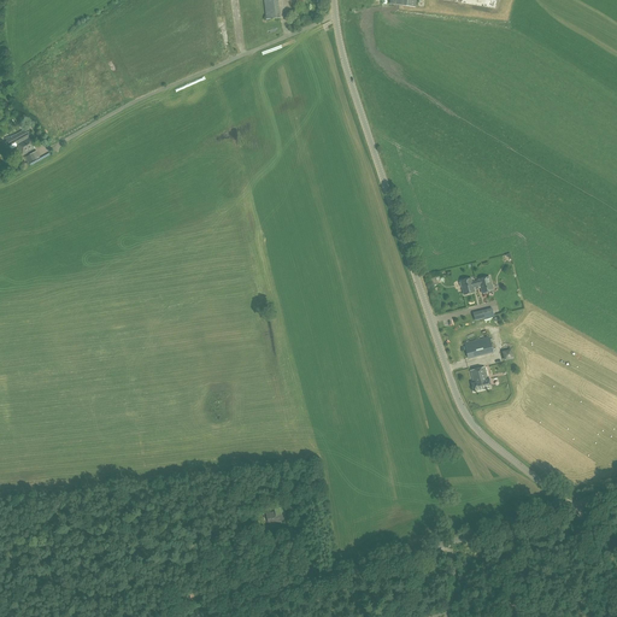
[(277,0),(263,0),(266,19),(280,18),(277,0)]
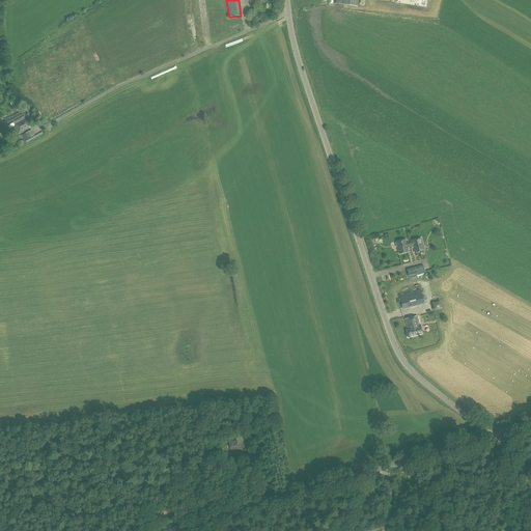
[(15,124),(20,133),(30,128),(25,118),(24,117),(25,116),(23,110),(14,115),(4,118),(7,126),(14,122),(15,124)]
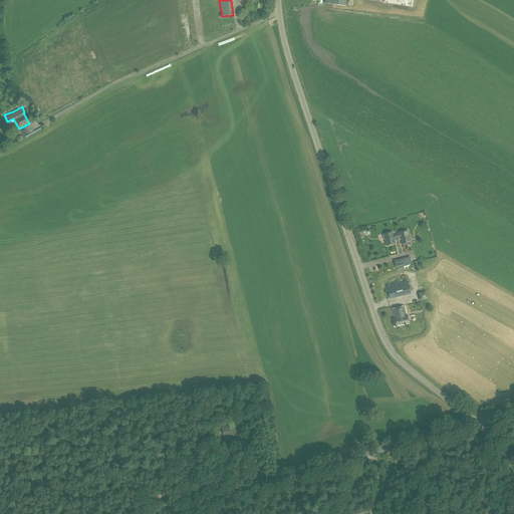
[(20,132),(23,136),(32,131),(30,125),(20,132)]
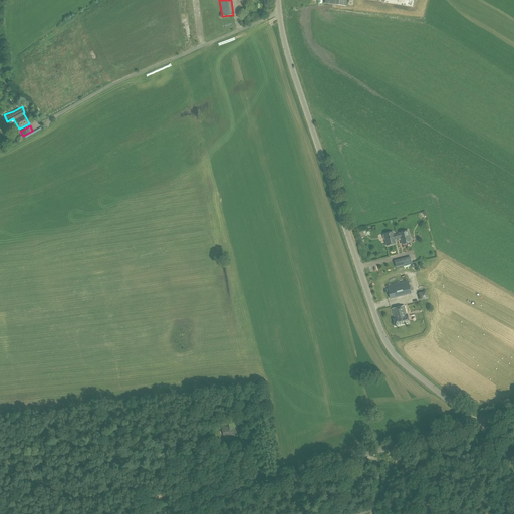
[(400,237),(402,244),(410,242),(410,241),(411,241),(410,237),(409,237),(408,230),(399,233),(399,234),(397,234),(398,238),(400,237)]
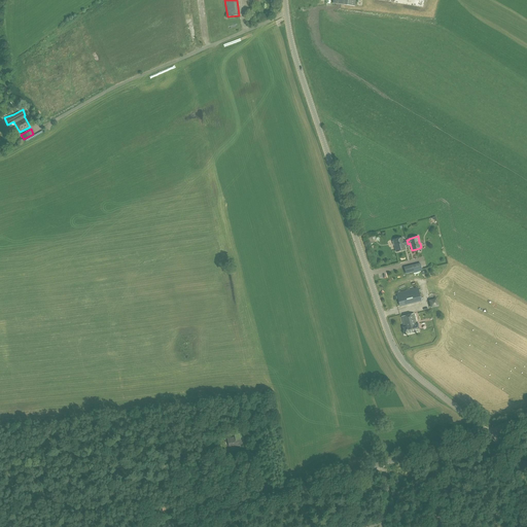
[(393,241),(392,241),(393,245),(394,245),(396,251),(405,249),(403,244),(407,244),(406,241),(402,241),(401,238),(393,240),(393,241)]
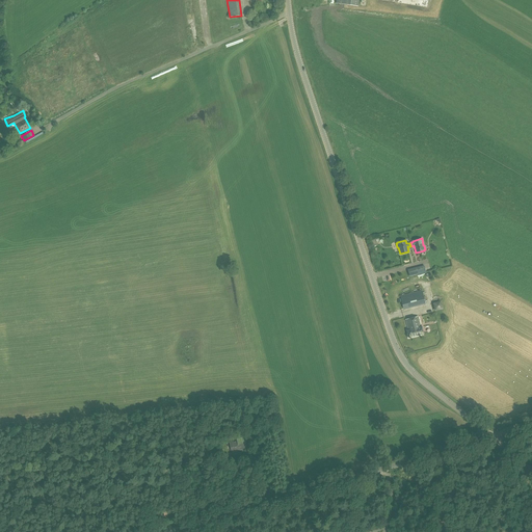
[(400,296),(403,309),(425,303),(422,290),(400,296)]
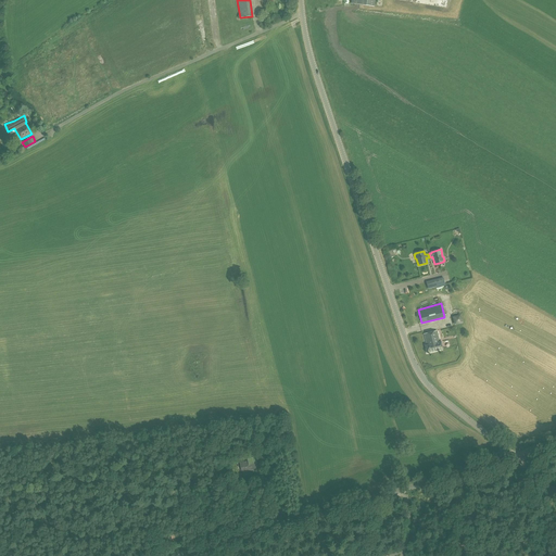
[(425,345),(427,353),(443,349),(441,341),(440,340),(439,340),(437,330),(424,333),(427,344),(425,345)]
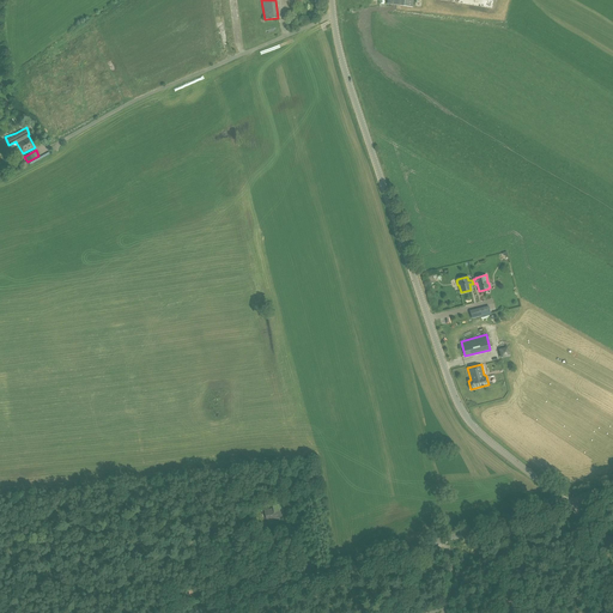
[(280,516),(279,510),(273,511),(272,510),(266,511),(267,520),(280,516)]
